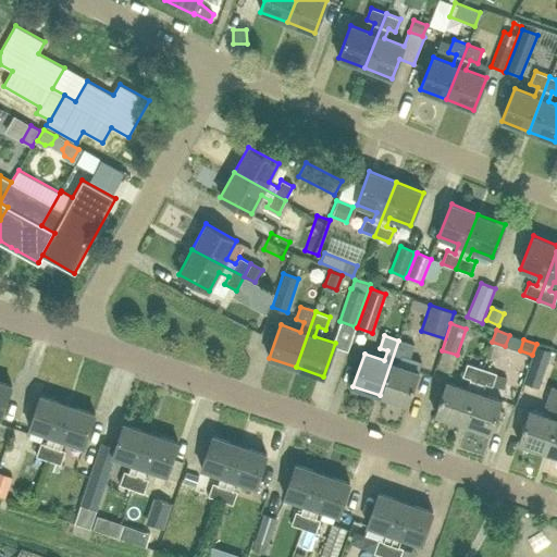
[(398,341),(380,395),(407,405),(418,372),(398,364),(401,356),(409,358),(413,345),(398,341)]
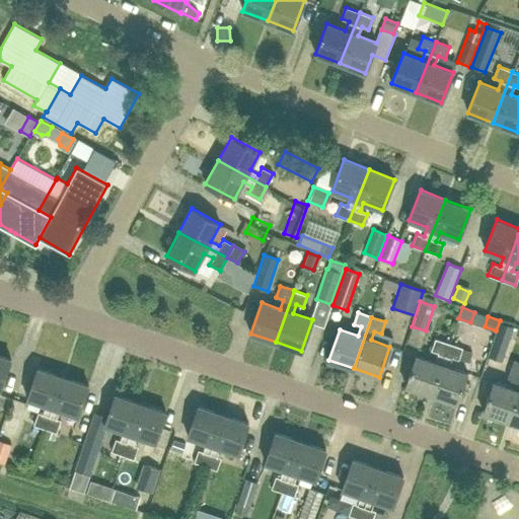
[(502,362),(513,329),(500,325),(489,357),(502,362)]
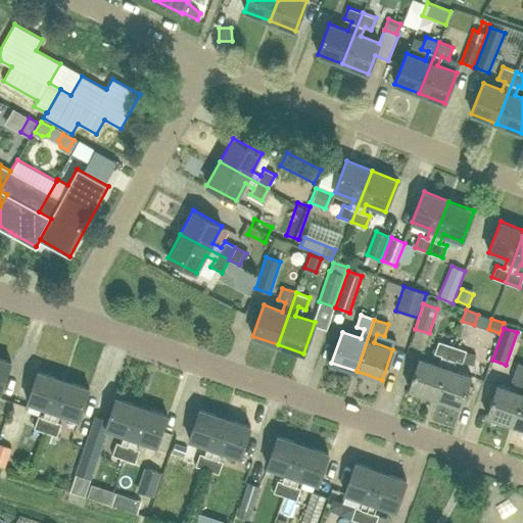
[(434,398),(453,346),(438,341),(434,353),(441,355),(438,365),(420,358),(409,389),(434,398)]
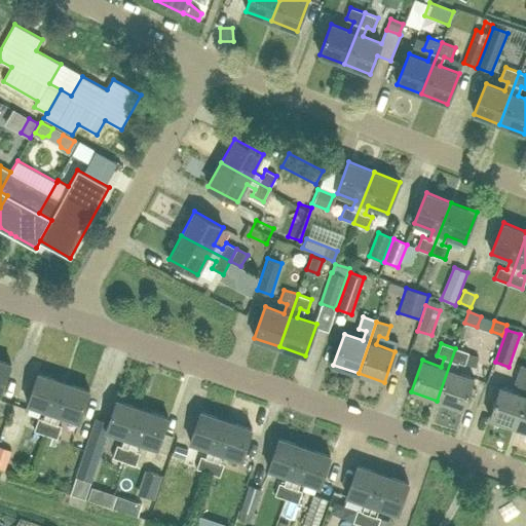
[(455,348),(437,401),(462,409),(474,377),(454,371),(457,363),(464,365),(468,352),(455,348)]
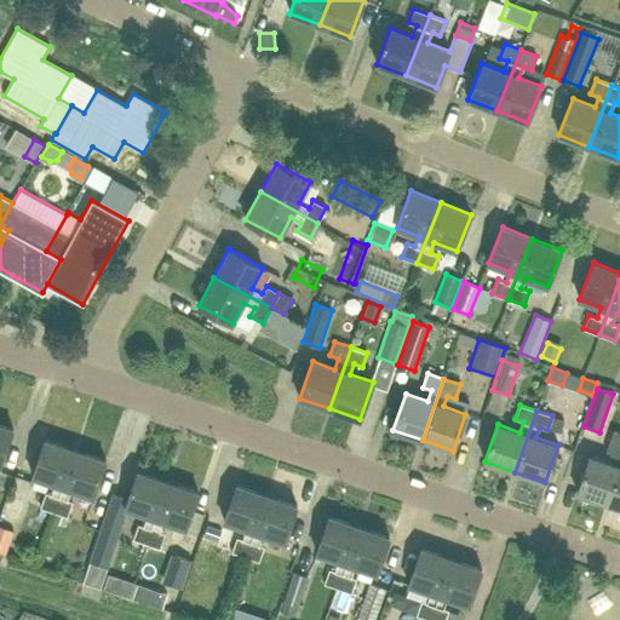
[(0,424),(0,465),(1,465),(13,429),(0,424)]
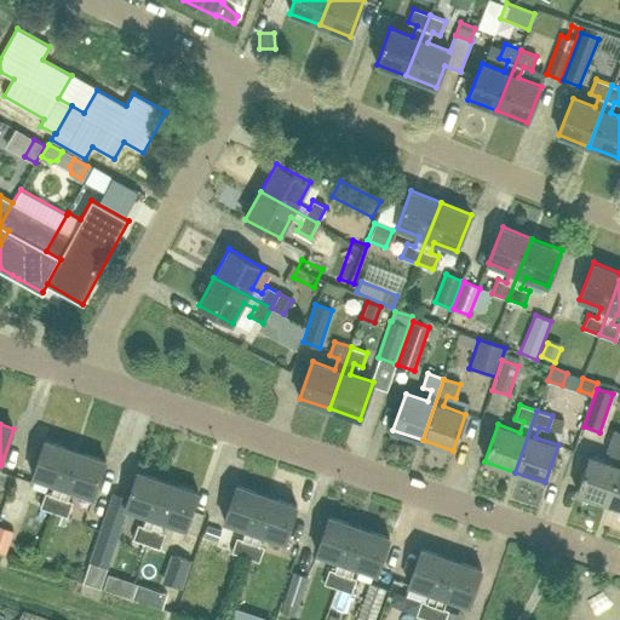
[(608,504),(619,469),(619,431),(615,430),(613,436),(608,451),(616,453),(613,464),(590,457),(578,493),(608,504)]
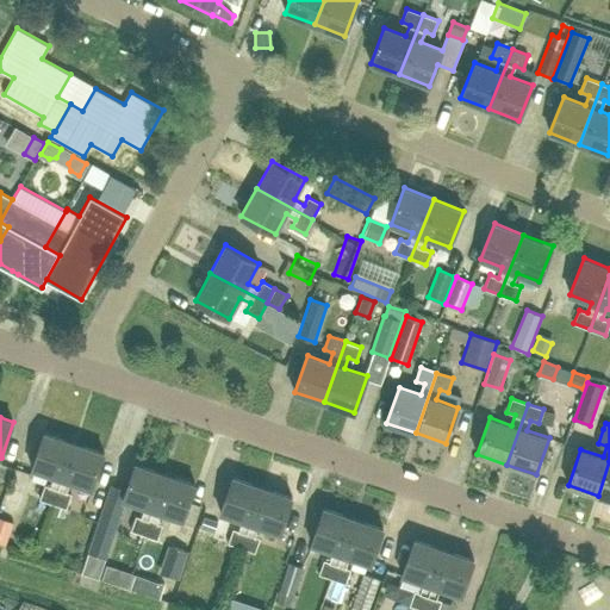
[(54,503),(74,442),(44,433),(32,468),(54,477),(50,486),(45,485),(41,499),(54,503)]
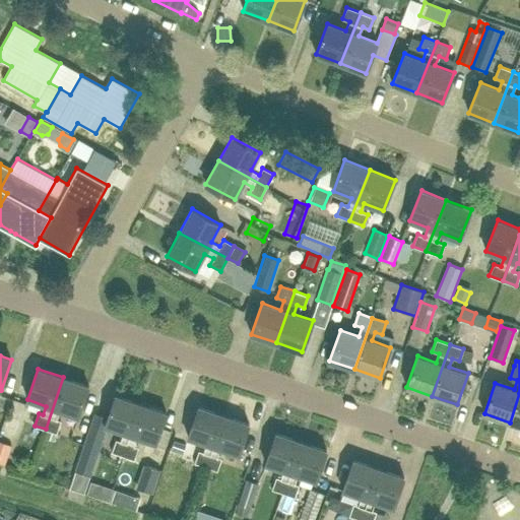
[(78,416),(88,386),(63,377),(46,429),(57,433),(61,420),(56,419),(59,410),(78,416)]
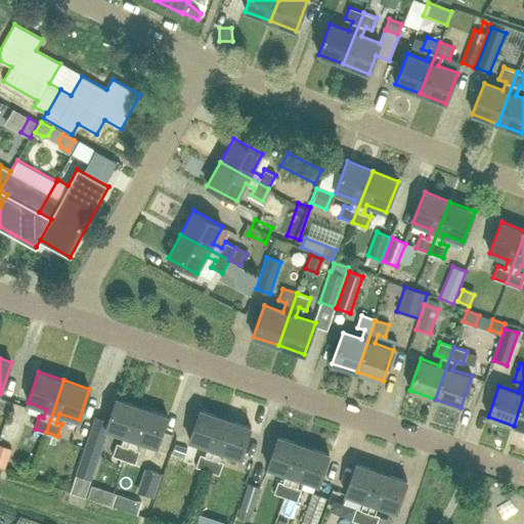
[(523,396),(514,426),(523,429),(523,396)]
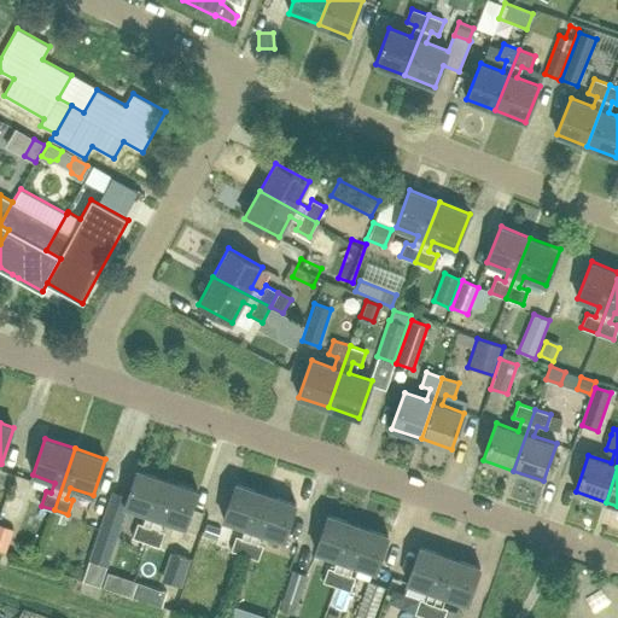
[(146,541),(168,479),(138,470),(124,506),(147,514),(144,524),(138,523),(133,537),(146,541)]
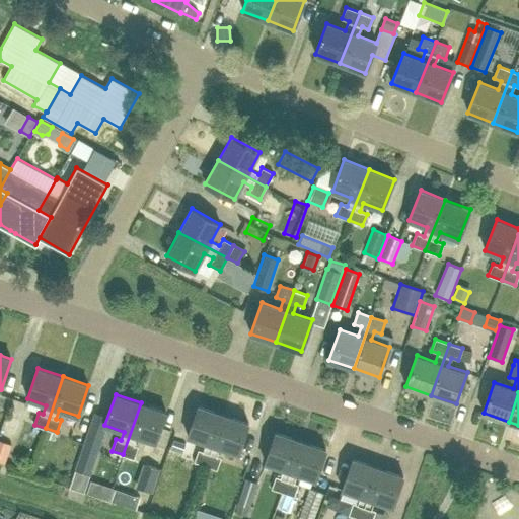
[(141,402),(123,454),(134,458),(138,447),(134,445),(137,436),(155,442),(166,412),(141,402)]
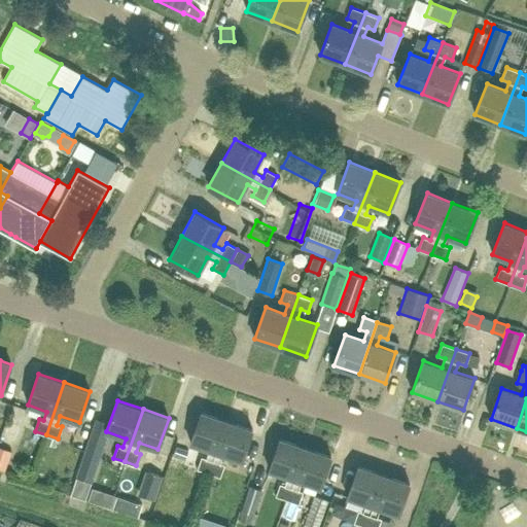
[(209,472),(226,420),(202,412),(190,443),(209,450),(206,459),(202,457),(198,469),(209,472)]
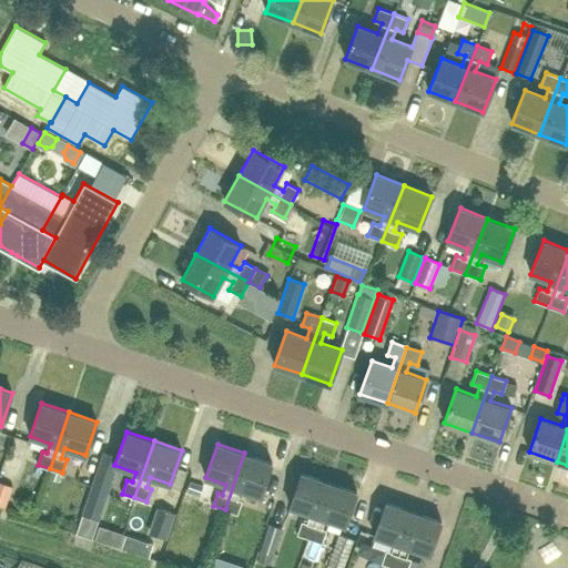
[(225,509),(229,511),(237,514),(242,501),(236,499),(240,489),(261,497),(272,463),(244,453),(225,509)]
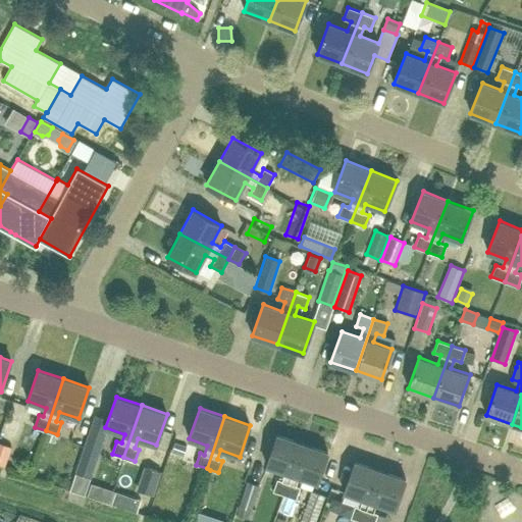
[(76,474),(90,478),(99,449),(104,433),(91,429),(86,444),(76,474)]
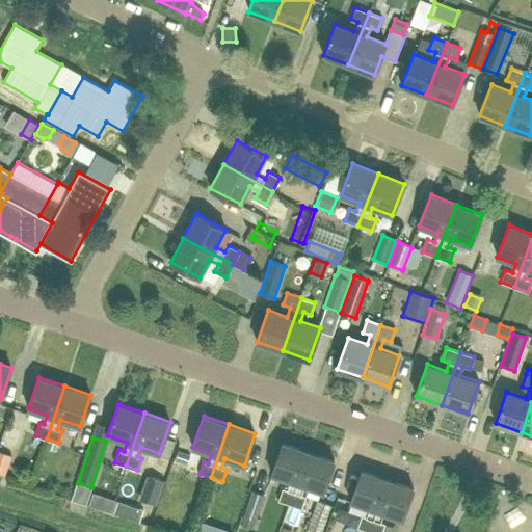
[(290,505),(309,452),(283,443),(271,474),(290,481),(287,490),(283,488),(278,501),(290,505)]
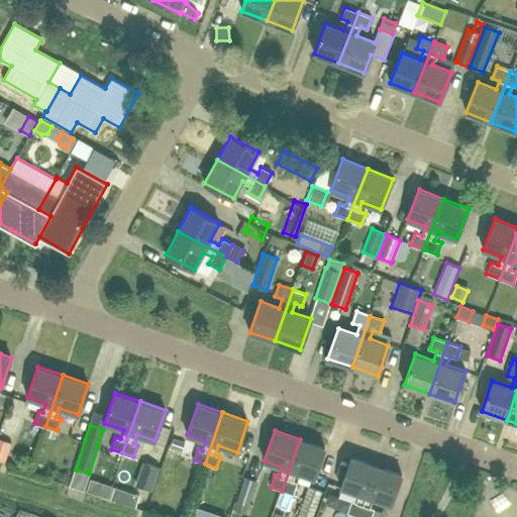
[(12,443),(0,439),(0,460),(5,462),(12,443)]
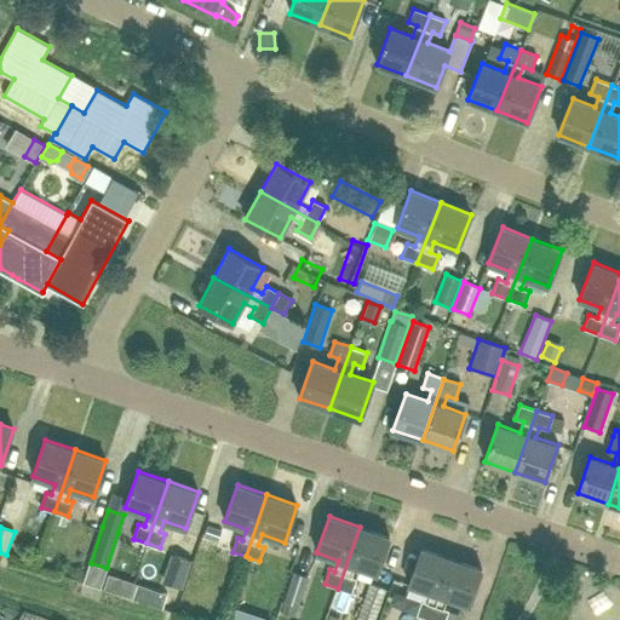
[(360,527),(338,589),(351,592),(356,579),(350,577),(354,567),(377,574),(390,537),(360,527)]
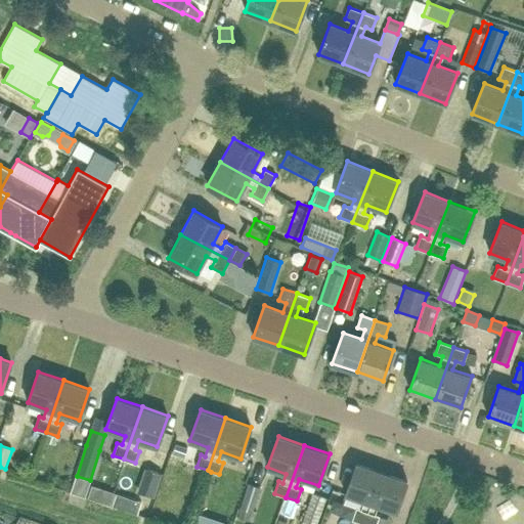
[(363,523),(382,472),(356,463),(345,494),(364,500),(361,510),(356,508),(352,520),(363,523)]
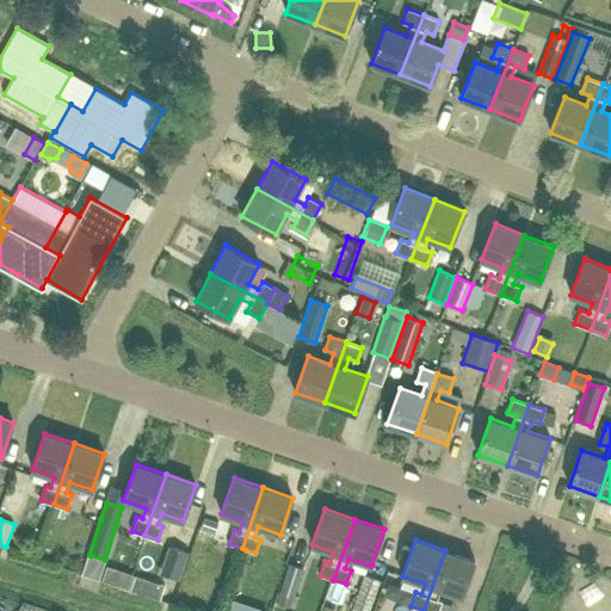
[(48,542),(44,550),(55,554),(59,544),(48,542)]
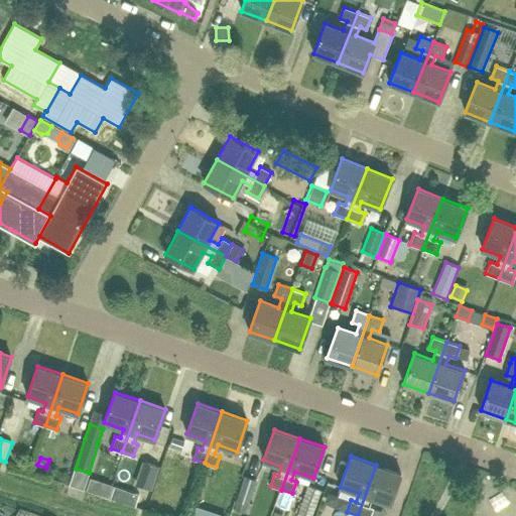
[(151,489),(159,466),(144,461),(136,484),(151,489)]
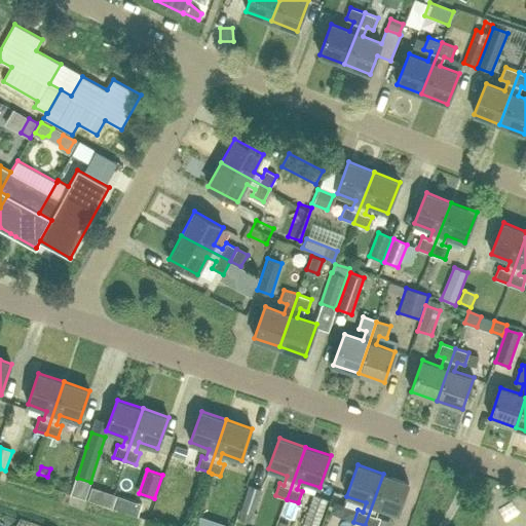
[(383,474),(365,525),(366,525),(377,525),(380,518),(376,516),(379,508),(398,514),(409,482),(383,474)]
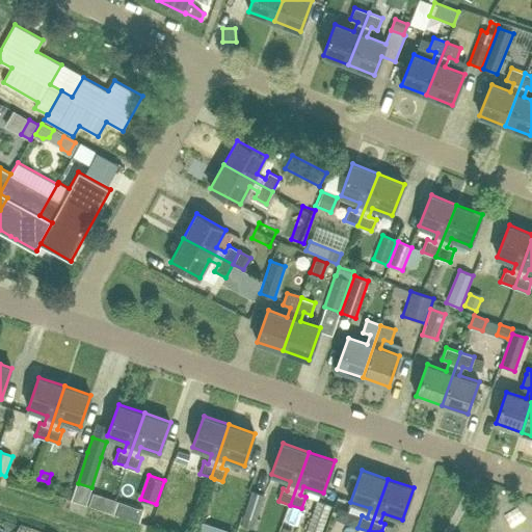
[(251,491),(244,516),(255,520),(257,521),(264,495),(251,491)]
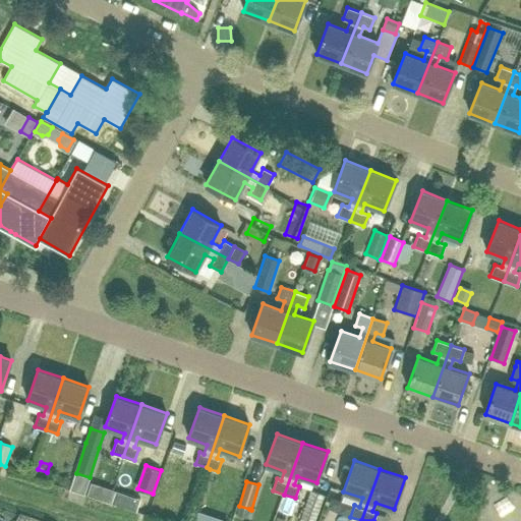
[(92,482),(88,494),(99,498),(103,486),(92,482)]
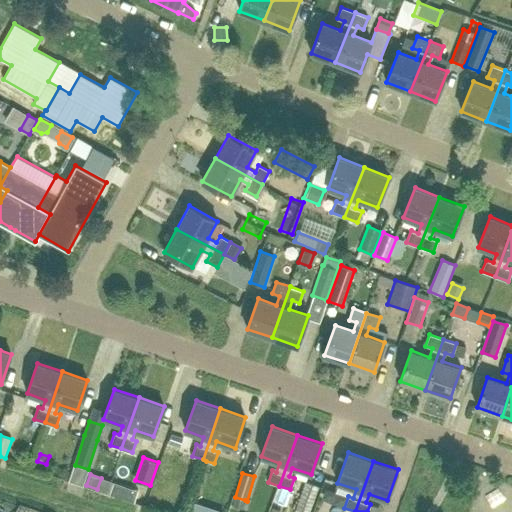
[(305,482),(295,511),(296,511),(308,511),(318,486),(305,482)]
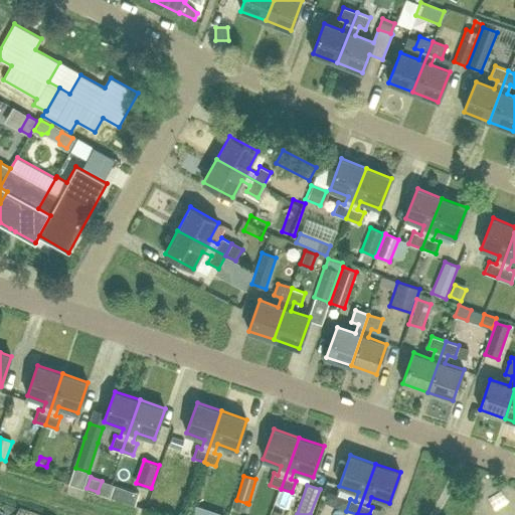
[(495,493),(500,504),(514,497),(509,486),(495,493)]
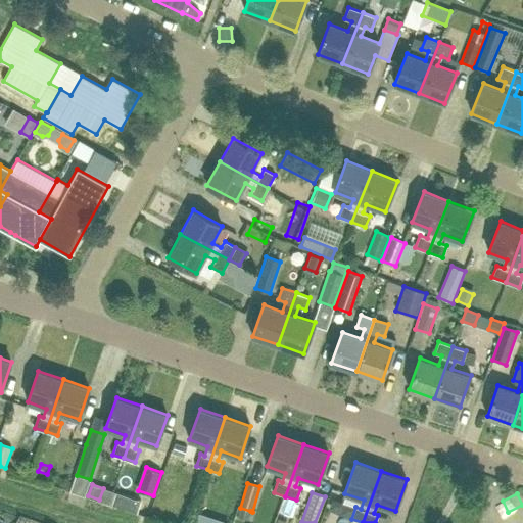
[(240,508),(237,517),(248,520),(250,511),(240,508)]
